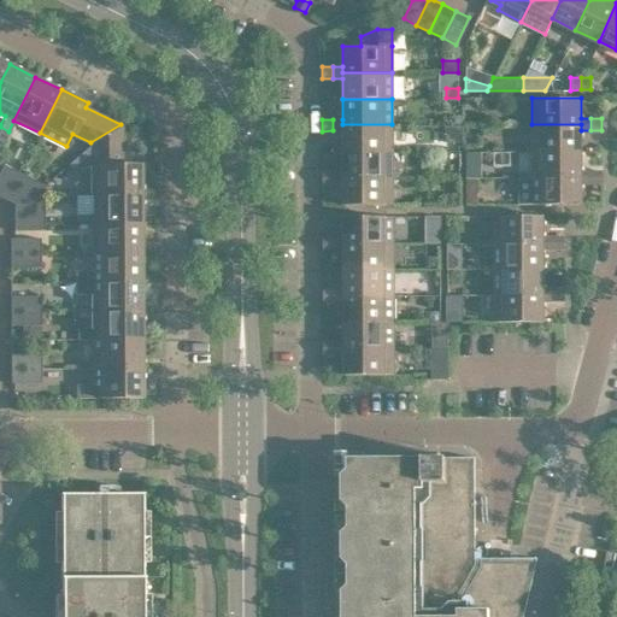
[(342,124),(342,119),(333,119),(333,130),(342,130),(342,151),(392,151),(392,124),(342,124)]
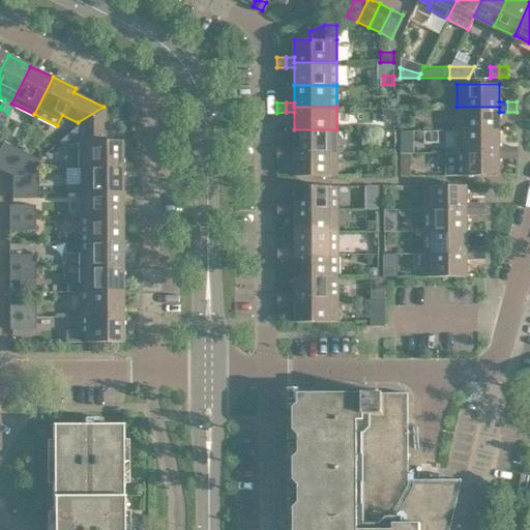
[(78,122),(78,166),(120,166),(120,140),(104,140),(104,107),(78,122)]
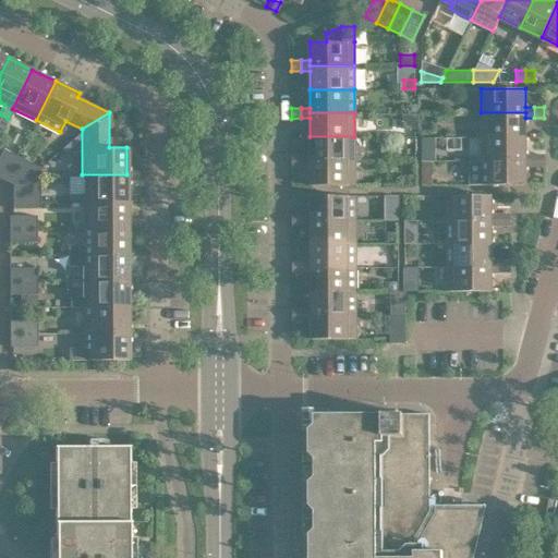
[(415,112),(409,112),(402,112),(402,126),(416,126),(416,112),(415,112)]
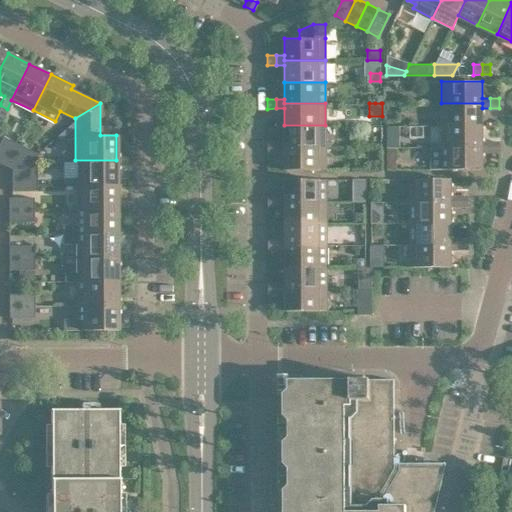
[(482,103),(441,103),(441,125),(482,125),(482,108),(482,103)]
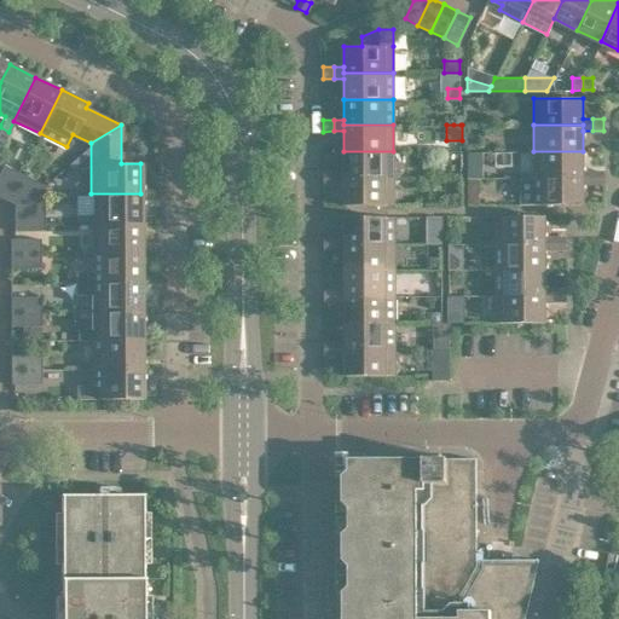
[(393,151),(343,151),(343,172),(343,178),(393,177),(393,169),(393,151)]
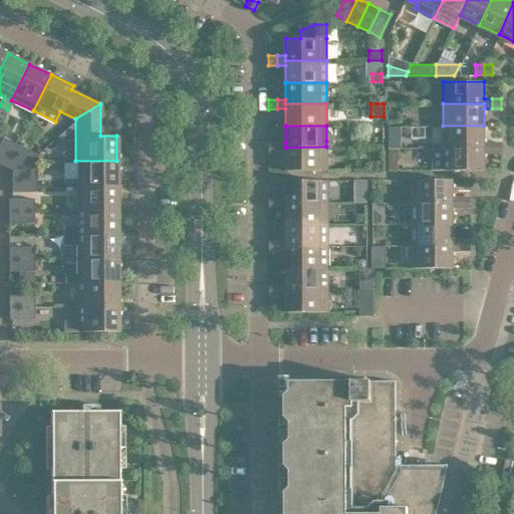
[(443,125),(443,147),(484,147),(484,152),(492,152),(492,142),(484,142),(484,125),(443,125)]
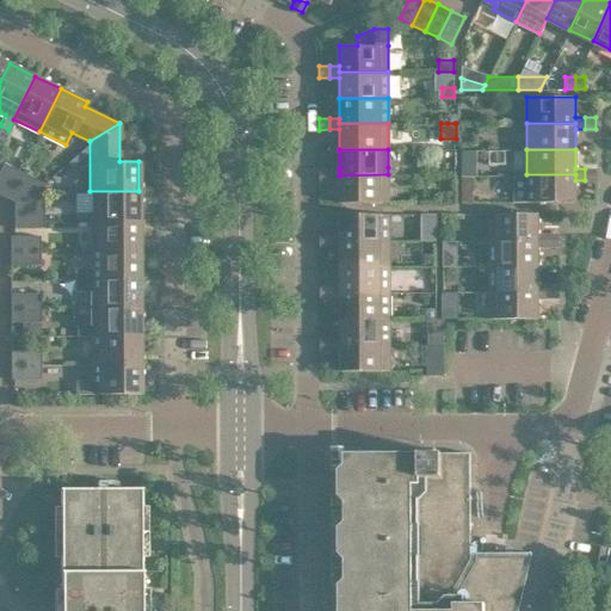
[(2,162),(0,165),(0,193),(2,196),(16,168),(2,162)]
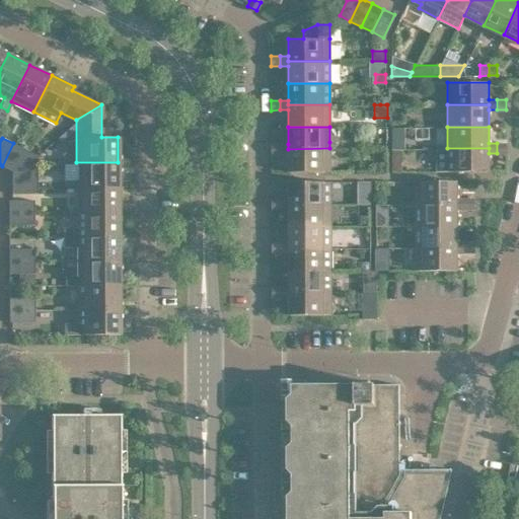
[(403,140),(391,140),(391,149),(400,148),(401,148),(403,148),(403,140)]
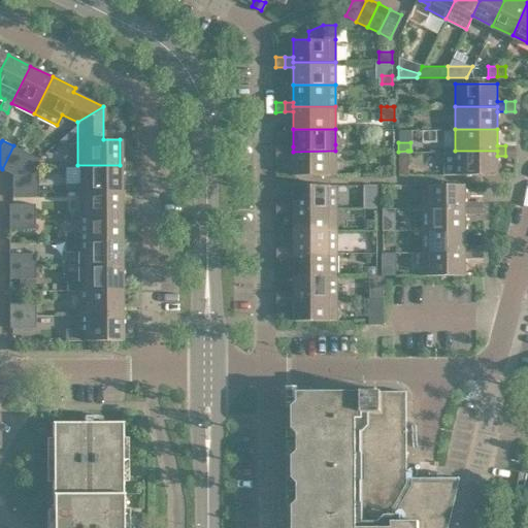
[(13,145),(2,169),(10,173),(36,157),(13,145)]
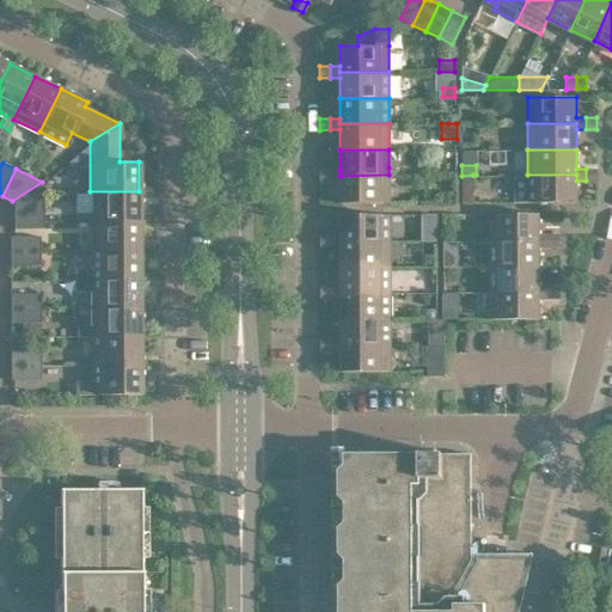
[(597,169),(586,169),(586,181),(597,181),(597,169)]
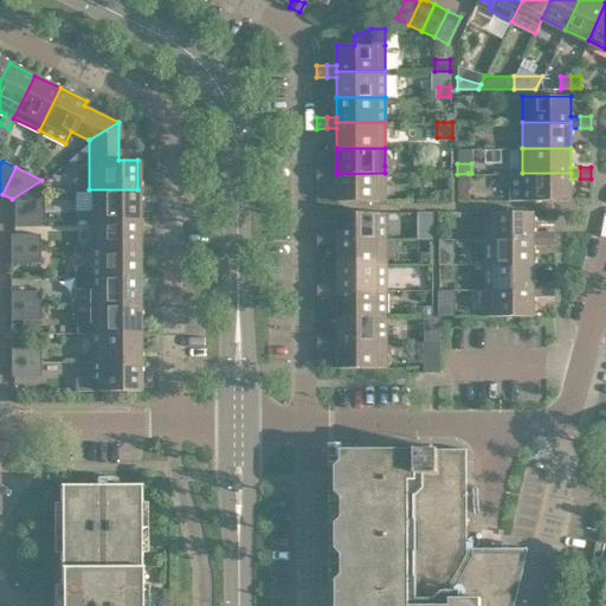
[(327,168),(316,168),(316,180),(327,180),(327,168)]
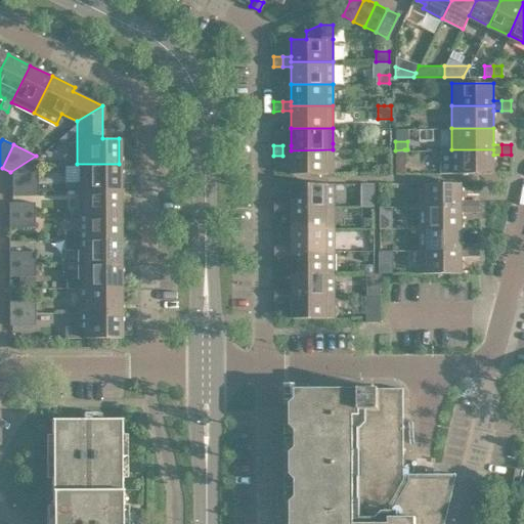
[(291,150),(291,145),(282,145),(282,156),(291,156),(292,173),(333,173),(333,149),(291,150)]
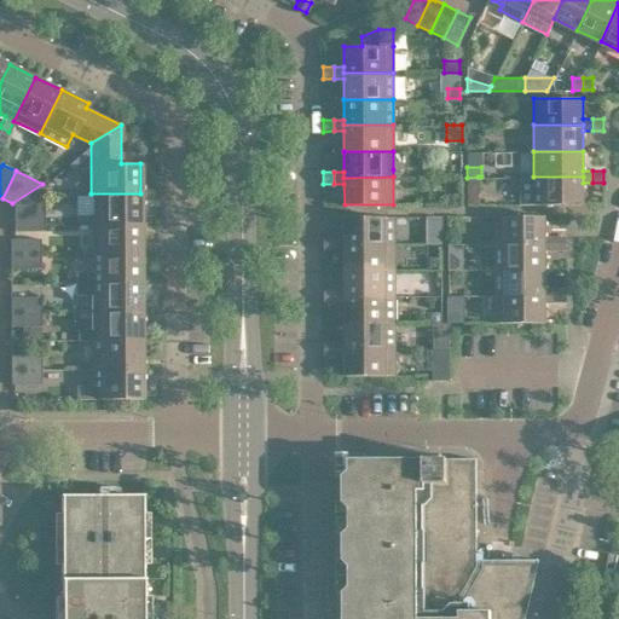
[(583,177),(533,177),(520,177),(520,204),(533,204),(583,203),(583,183),(583,177)]
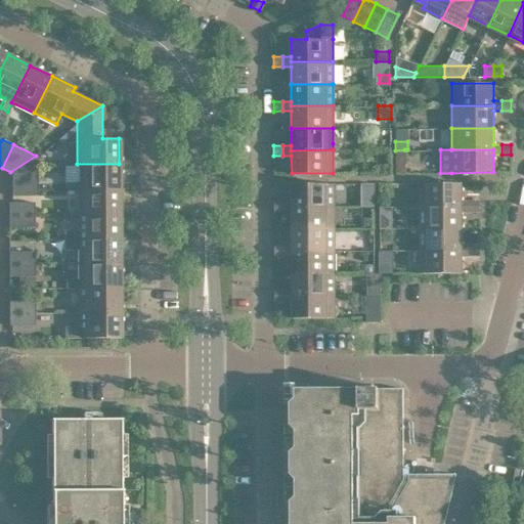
[(36,156),(10,172),(10,182),(37,182),(36,156)]
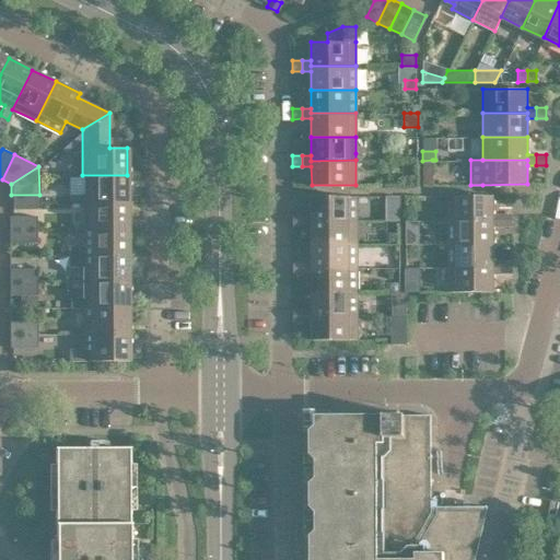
[(82,175),(82,201),(127,201),(127,175),(82,175)]
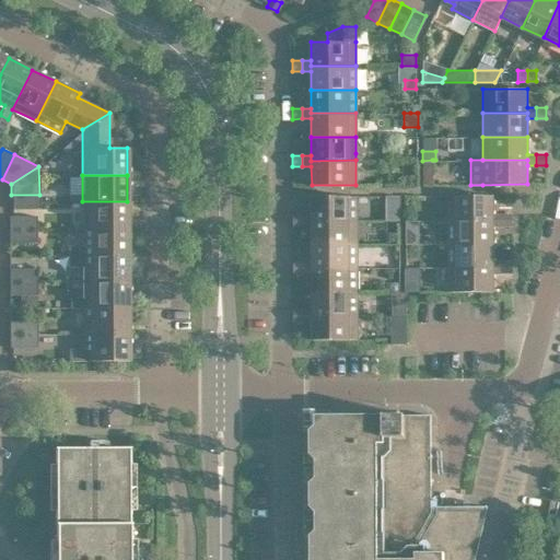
[(406,185),(415,185),(415,175),(406,175),(406,185)]
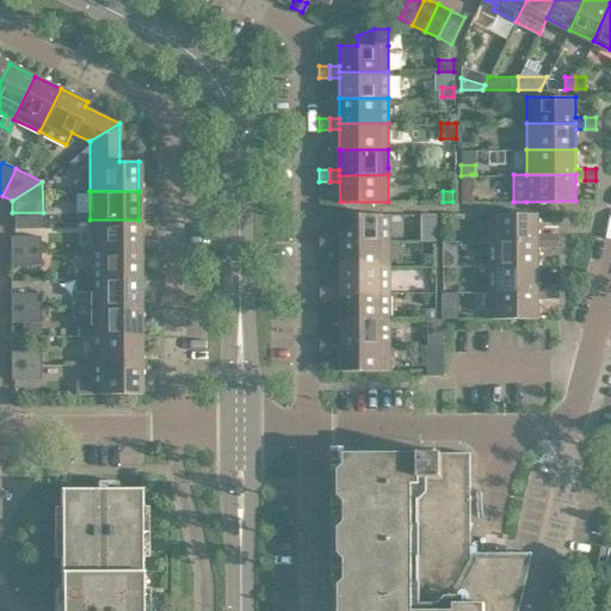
[(13,227),(43,227),(43,213),(12,213),(13,227)]
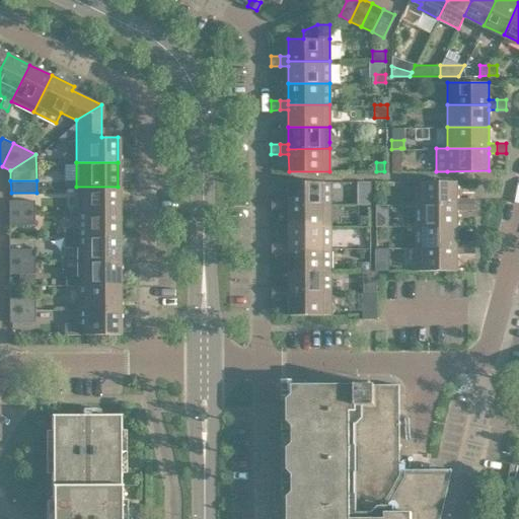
[(415,180),(415,204),(456,204),(456,208),(465,208),(465,199),(456,199),(456,180),(415,180)]
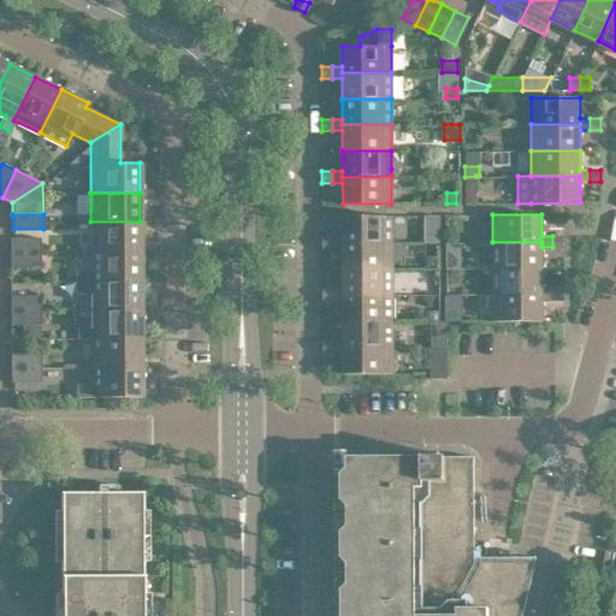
[(342,215),(343,236),(343,242),(391,241),(391,215),(342,215)]
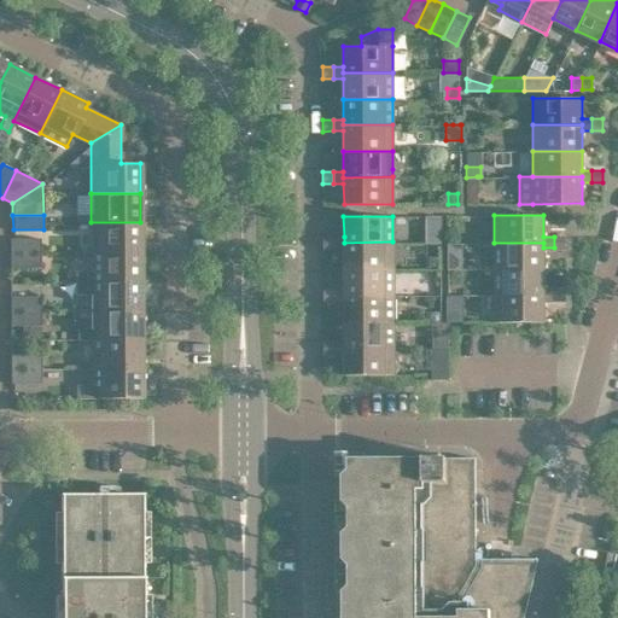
[(91,222),(92,251),(140,251),(140,222),(91,222)]
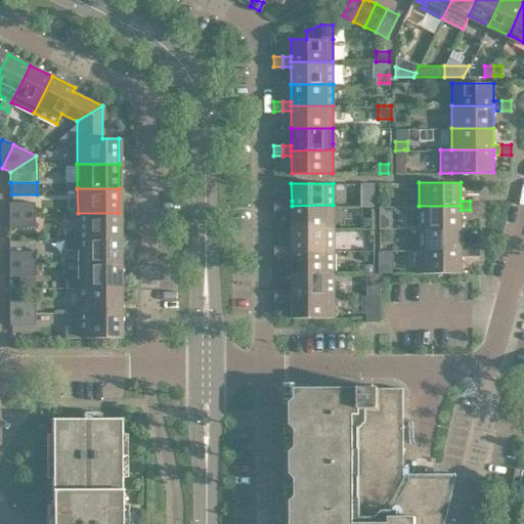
[(470,210),(478,210),(478,200),(470,201),(470,210)]
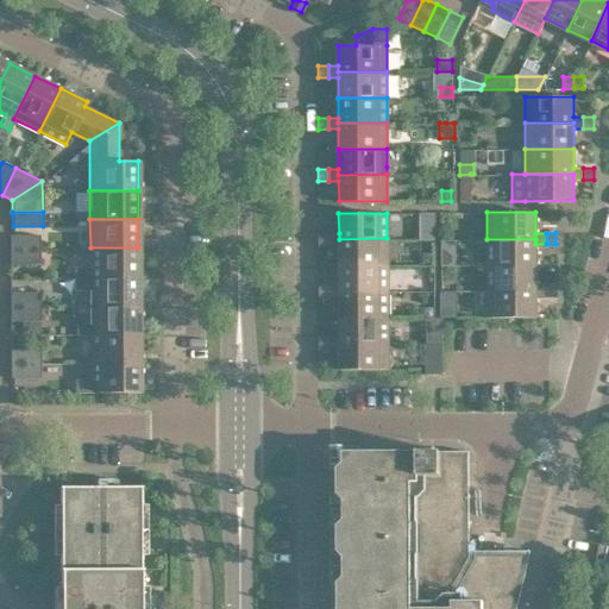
[(8,249),(39,248),(39,233),(8,233),(8,249)]
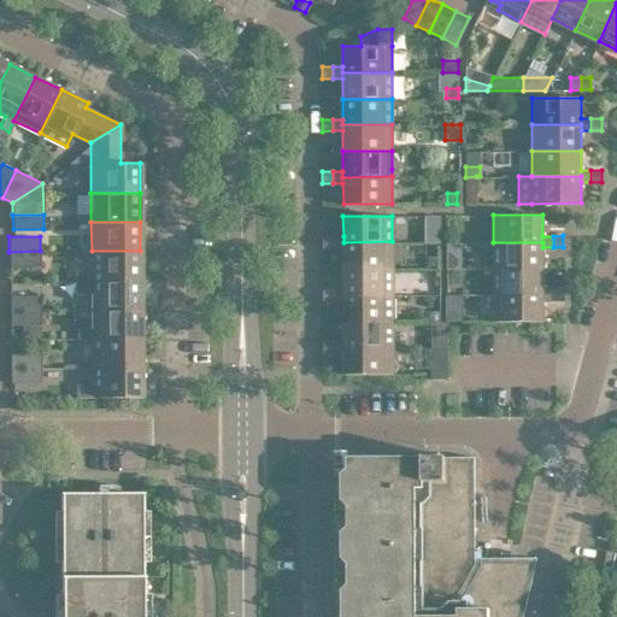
[(322,248),(333,248),(333,236),(322,236),(322,248)]
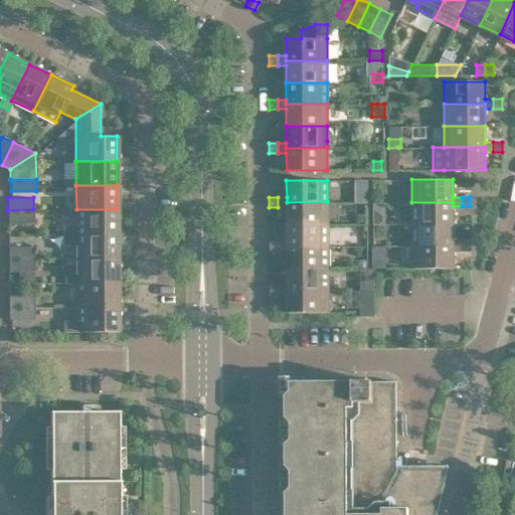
[(287,224),(327,223),(327,201),(287,202),(287,197),(278,197),(278,207),(287,207),(287,224)]
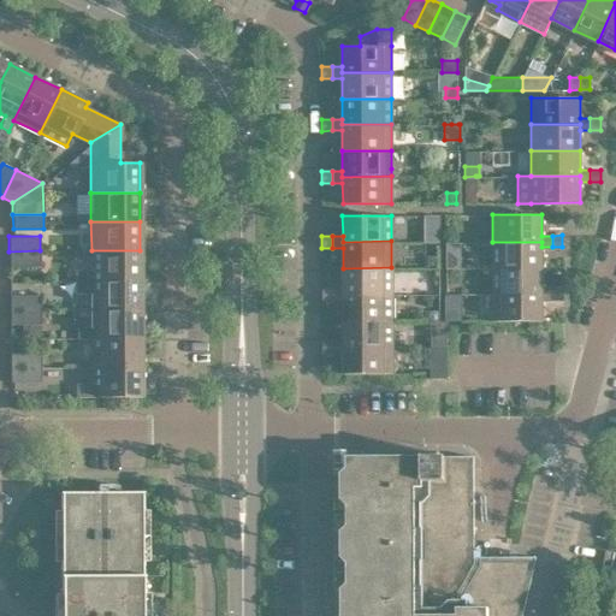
[(542,242),(492,242),(493,267),(542,267),(542,247),(542,242)]
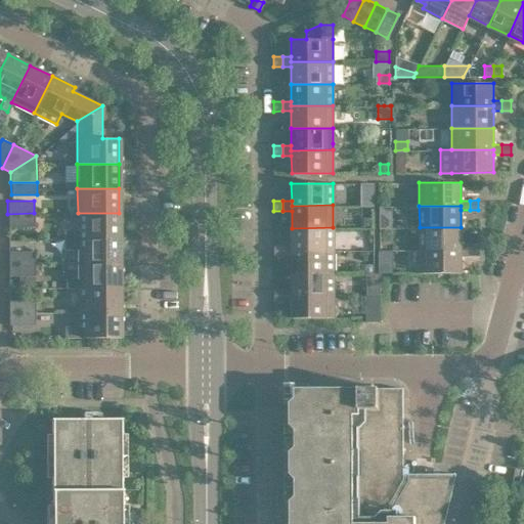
[(7,214),(8,226),(34,226),(34,213),(7,214)]
